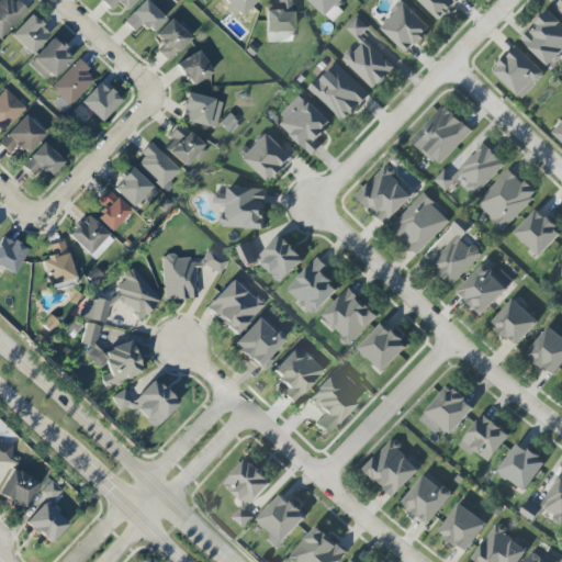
[(0,37),(25,12),(12,0),(1,0),(0,1),(0,37)]
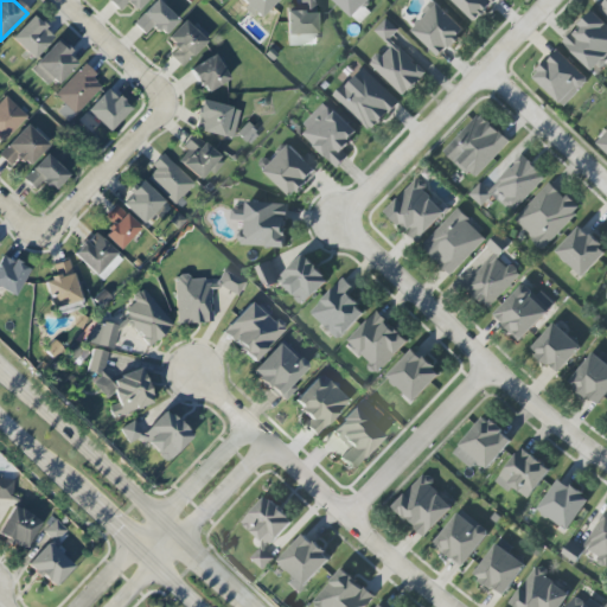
[(148,0),(108,0),(120,11),(128,2),(138,12),(148,0)]
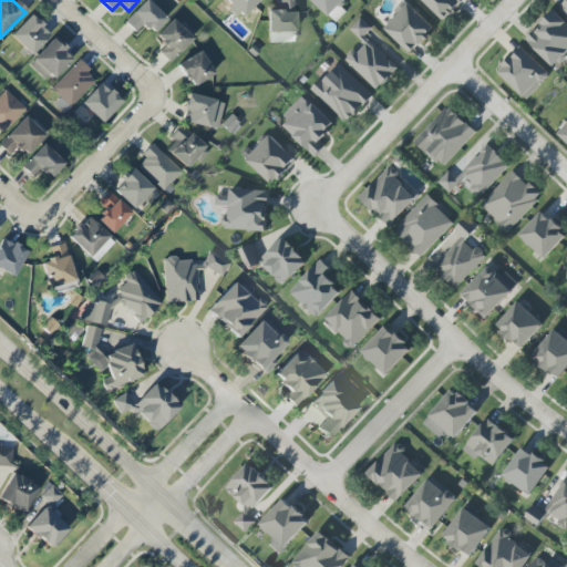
[(143,24),(153,33),(167,19),(146,0),(145,0),(124,22),(135,33),(143,24)]
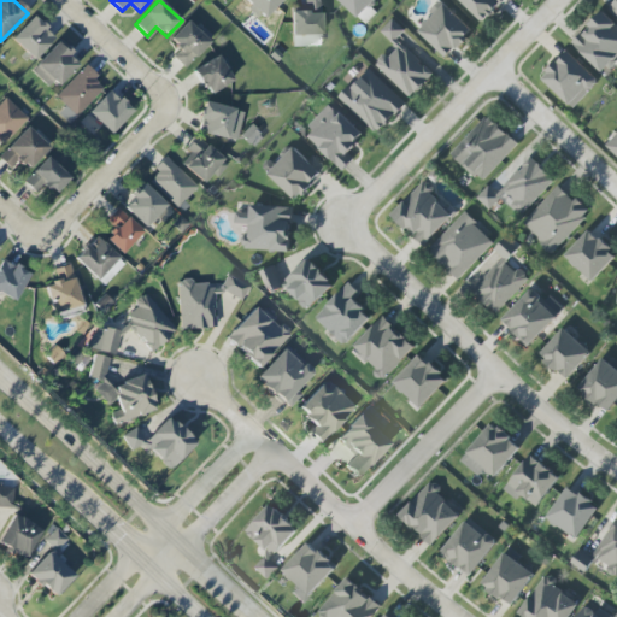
[(262,21),(281,0),(240,0),(241,0),(262,21)]
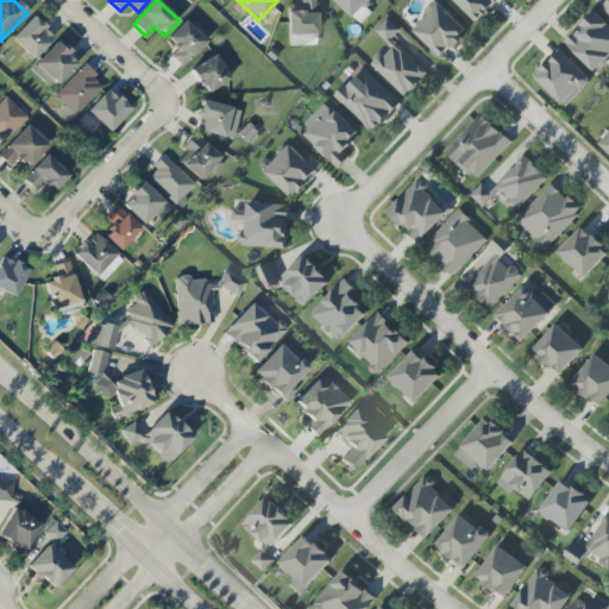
[(288,46),(319,45),(316,0),(301,0),(299,0),(300,7),(287,7),(288,46)]
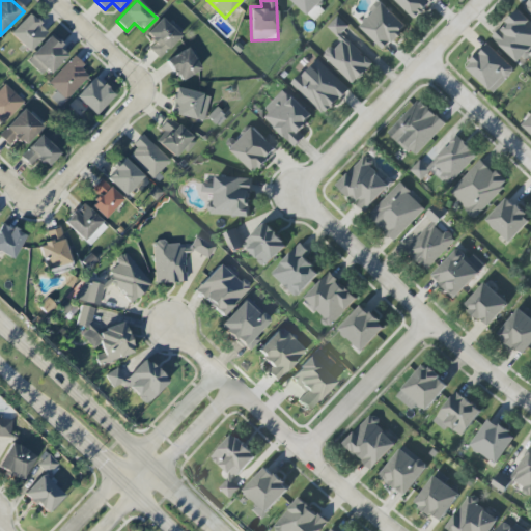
[(324,0),(290,0),(314,22),(325,11),(318,6),(324,0)]
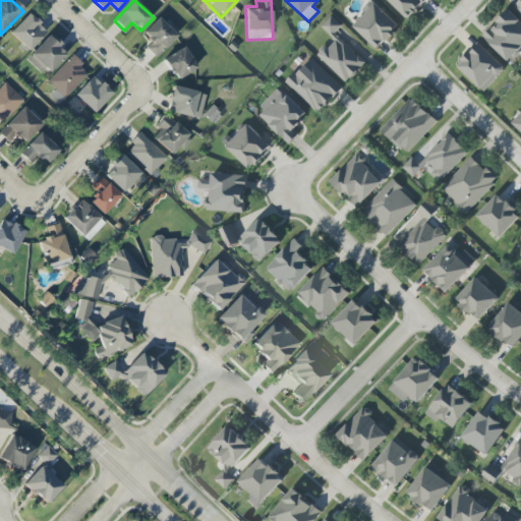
[(387,0),(408,19),(426,0),(387,0)]
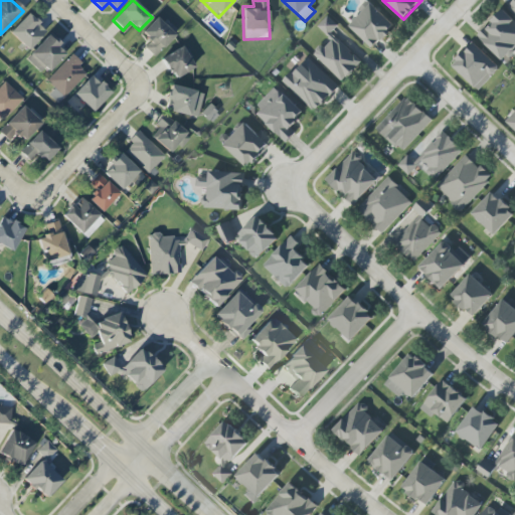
[(373,48),(394,25),(370,3),(349,27),(373,48)]
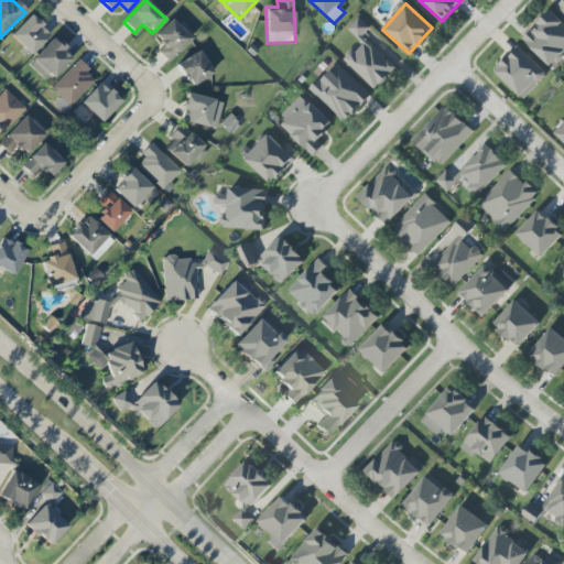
[(550,68),(563,54),(563,23),(552,10),(522,39),(550,68)]
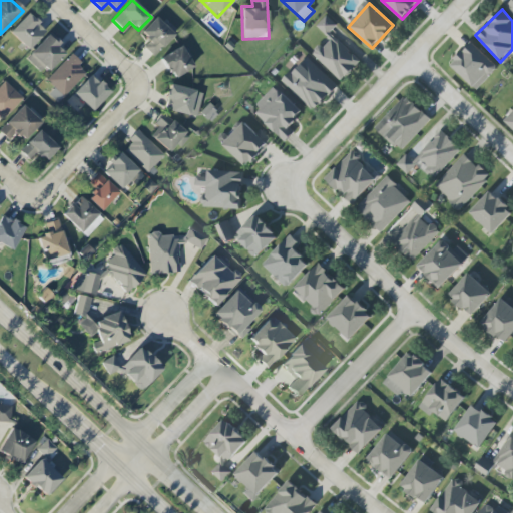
[(9,33),(28,50),(46,31),(27,13),(9,33)]
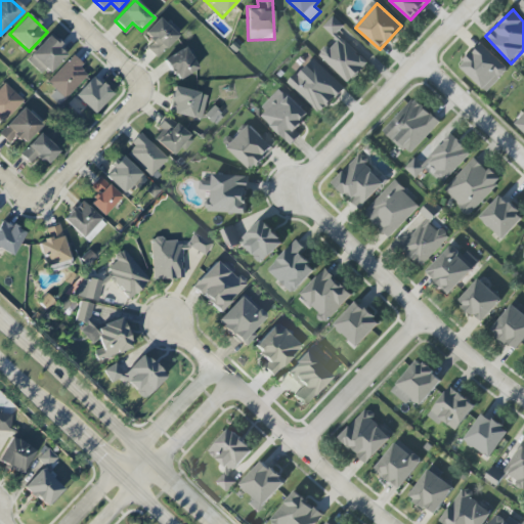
[(322,27),(333,37),(343,27),(333,16),(322,27)]
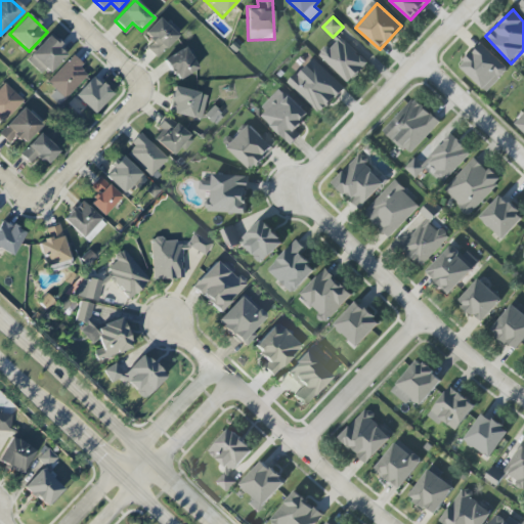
[(151,43),(146,48),(158,58),(178,36),(159,17),(142,35),(151,43)]
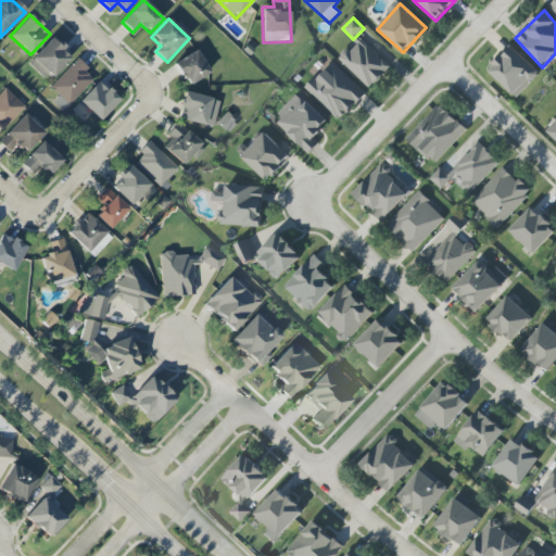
[(72,55),(52,37),(27,64),(47,81),(72,55)]
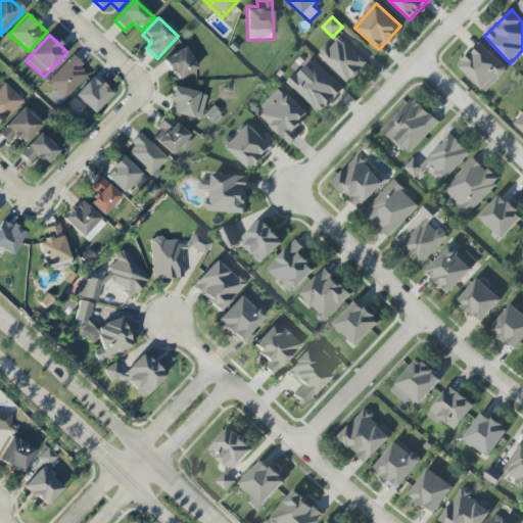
[(367,62),(339,38),(330,48),(327,45),(317,55),(348,84),(367,62)]
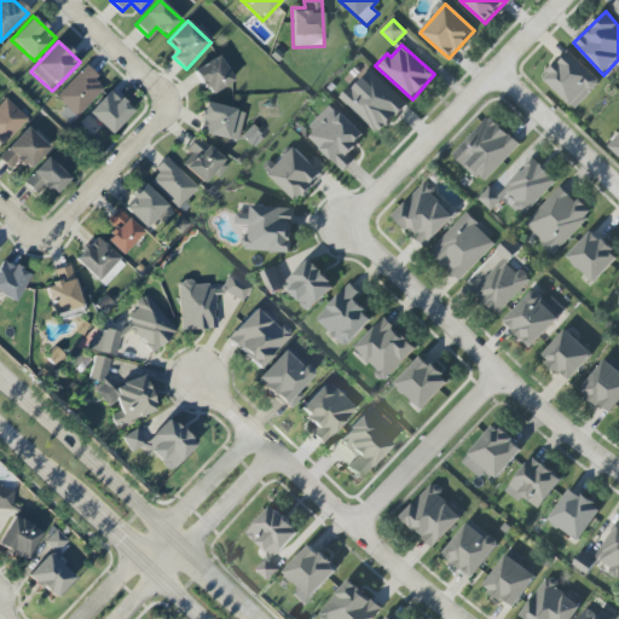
[(601,81),(568,52),(543,80),(576,109),(601,81)]
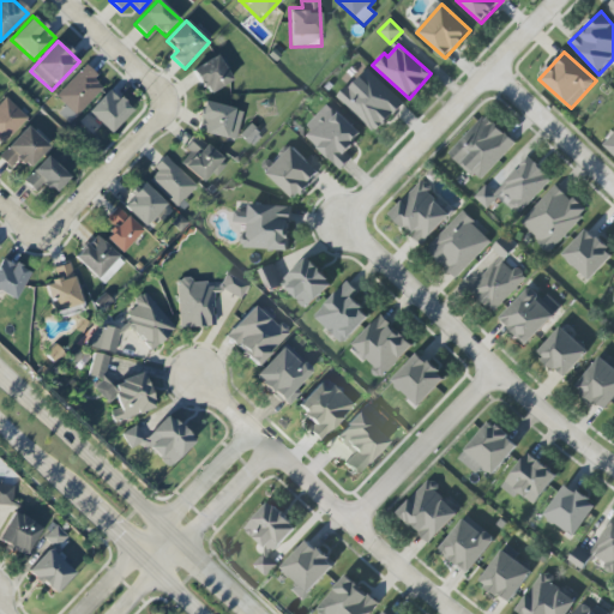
[(193,67),(205,95),(232,83),(220,55),(193,67)]
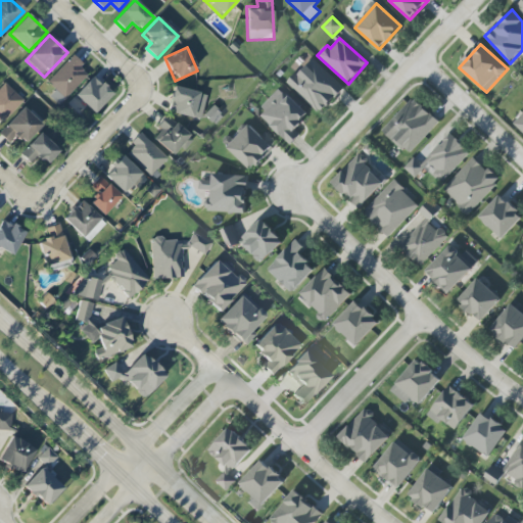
[(89,74),(70,56),(47,83),(64,99),(89,74)]
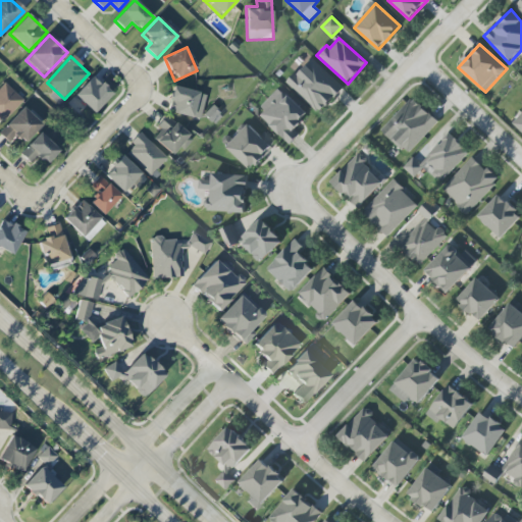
[(343,89),(312,58),(288,83),(318,113),(343,89)]
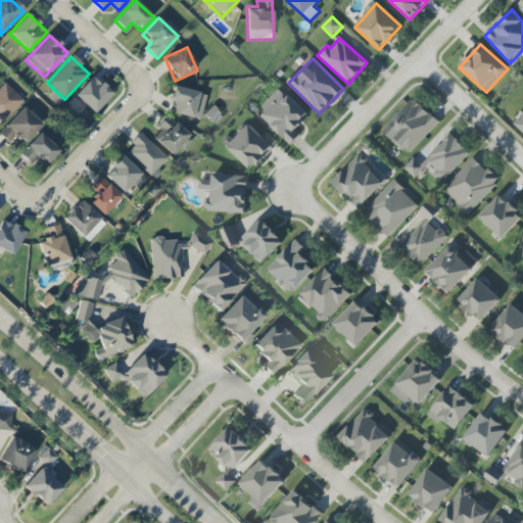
[(75,96),(93,114),(112,94),(92,77),(75,96)]
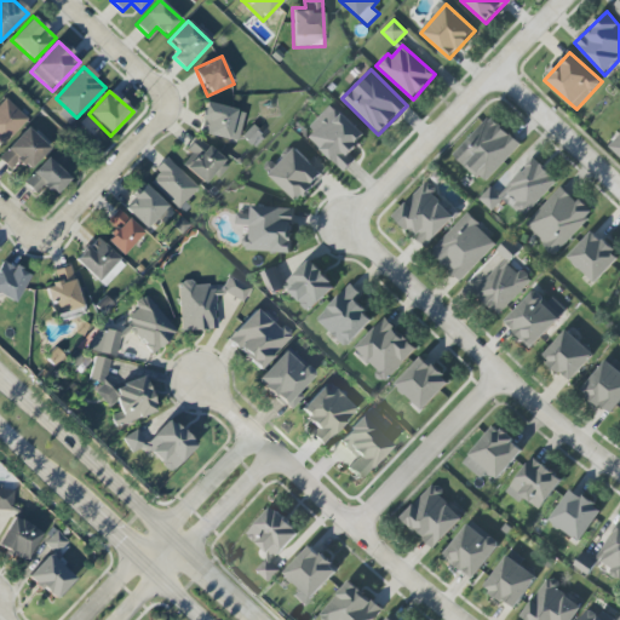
[(0,147),(0,148),(27,119),(5,98),(0,103),(0,147)]
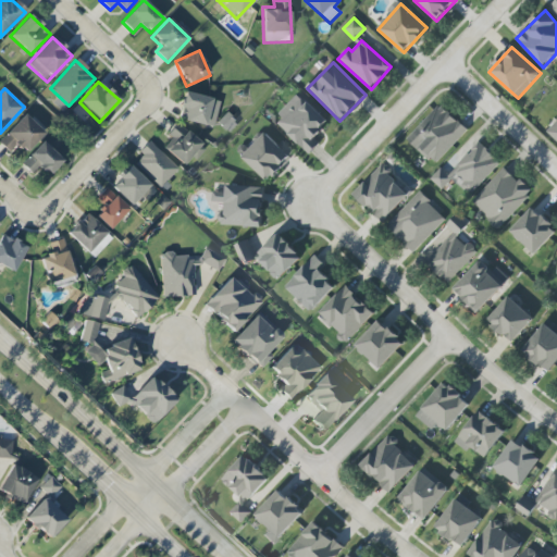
[(220,101),(184,93),(180,108),(185,109),(182,121),(213,128),(220,101)]
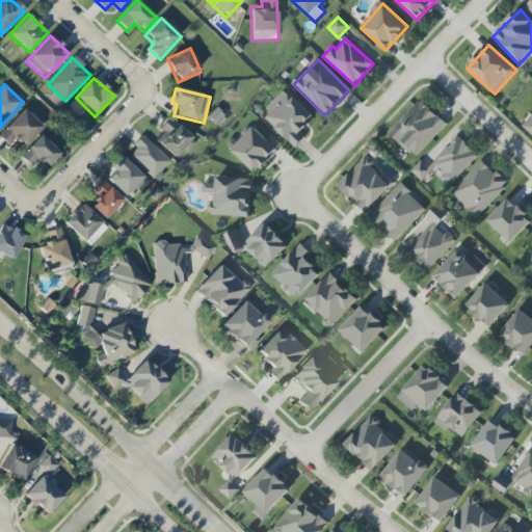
[(262,116),(295,148),(304,137),(299,132),(314,116),(285,90),(262,116)]
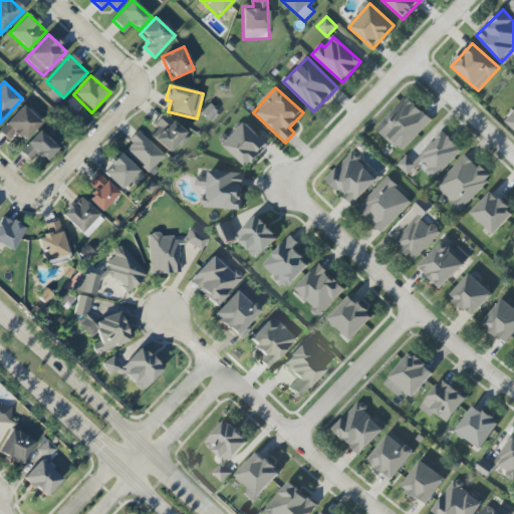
[(401,153),(432,121),(406,96),(375,129),(401,153)]
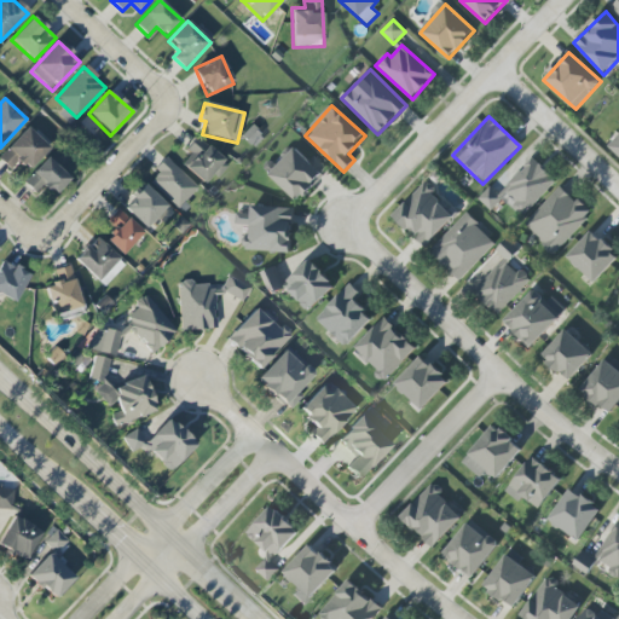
[(242,138),(253,146),(262,136),(252,126),(242,138)]
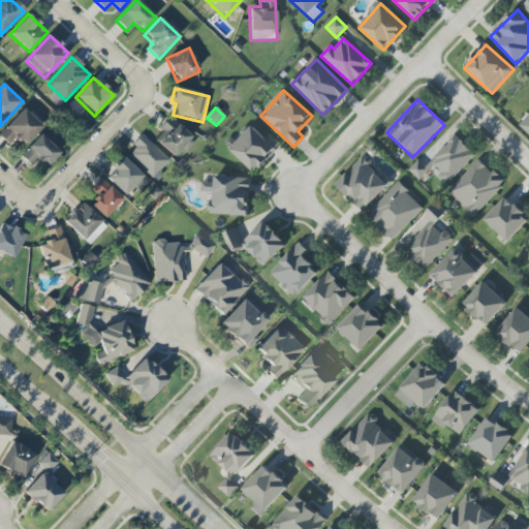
[(41,126),(23,109),(0,132),(0,136),(8,145),(16,137),(24,146),(41,126)]
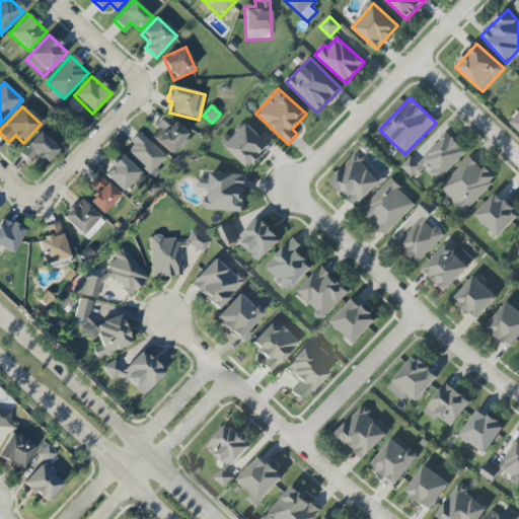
[(518,131),(518,114),(510,124),(518,131)]
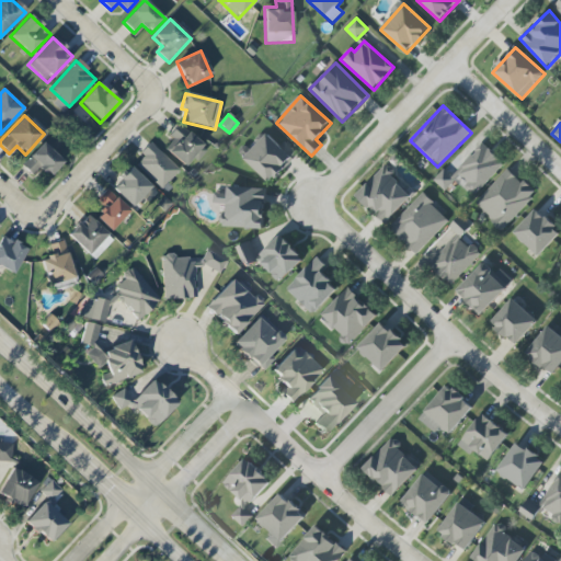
[(185,167),(192,158),(197,162),(207,149),(178,124),(168,136),(172,140),(164,149),(185,167)]
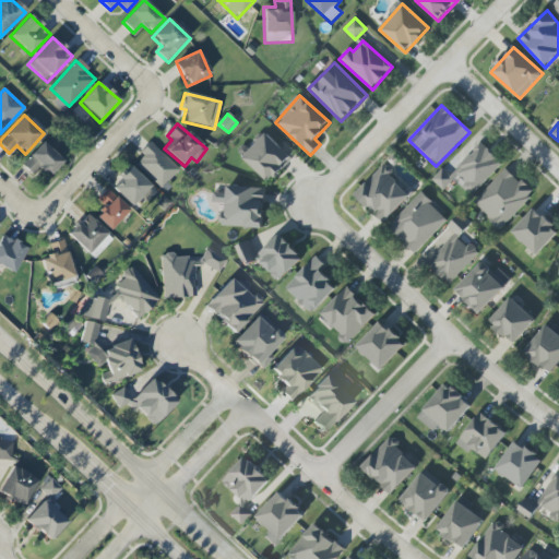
[(242,158),(269,183),(297,153),(284,142),(280,146),(266,133),(242,158)]
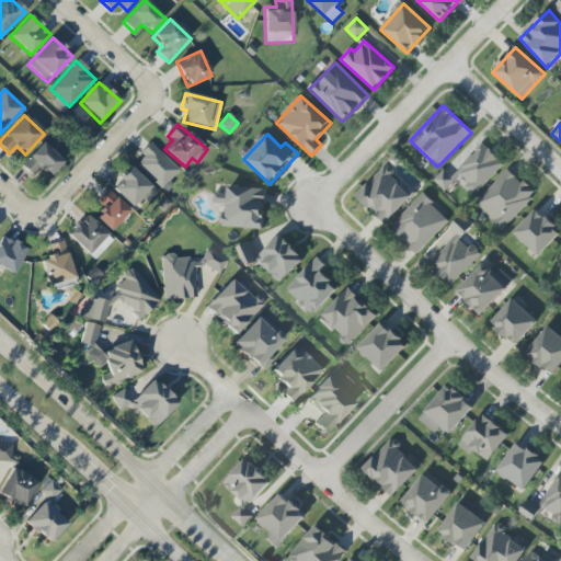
[(64,162),(43,142),(21,165),(31,174),(38,167),(49,178),(64,162)]
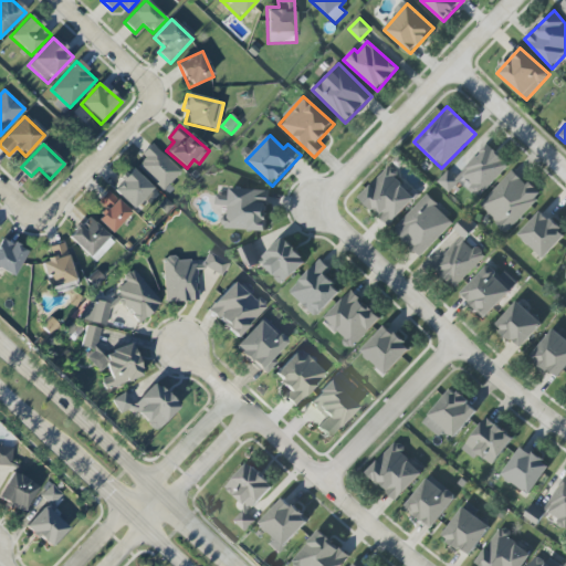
[(136,164),(164,190),(181,171),(153,145),(136,164)]
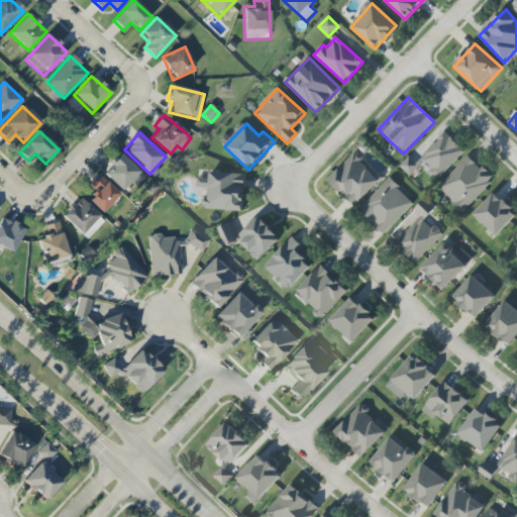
[(400,167),(410,176),(421,164),(438,180),(464,150),(443,132),(416,163),(409,156),(400,167)]
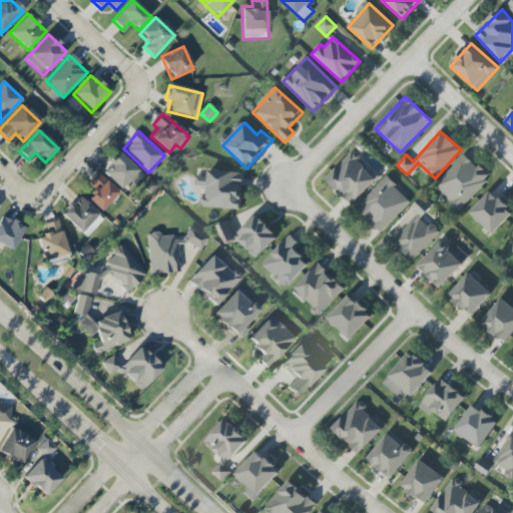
[(101,171),(121,189),(138,170),(119,152),(101,171)]
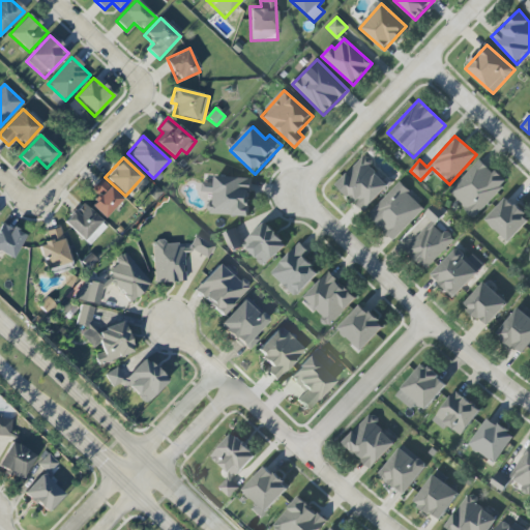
[(363,212),(389,185),(361,158),(336,185),(363,212)]
